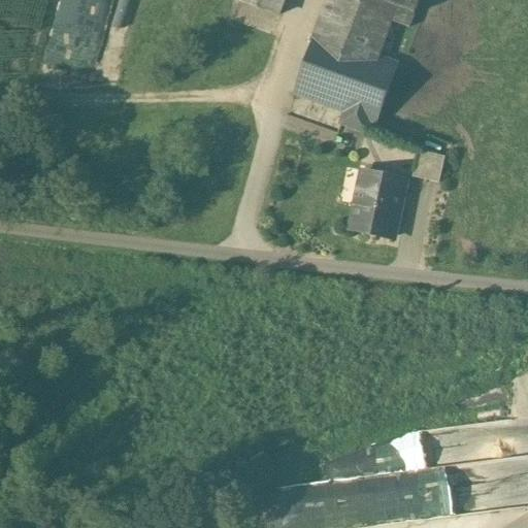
[(239,0),(239,1),(279,15),(285,0),(239,0)]
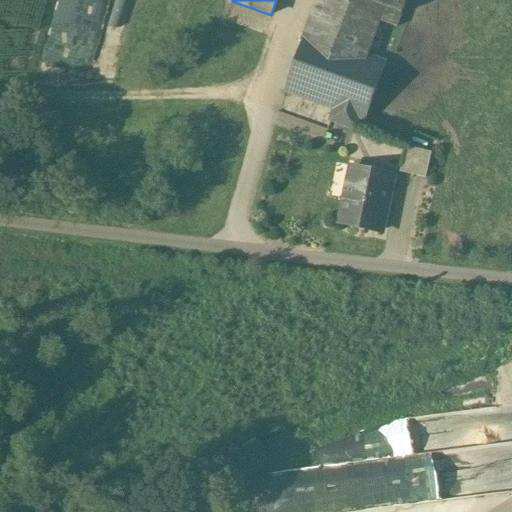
[(402,14),(363,0),(318,0),(286,91),(335,109),(353,116),(366,120),(386,63),(367,56),(380,20),(398,27),(402,14)]
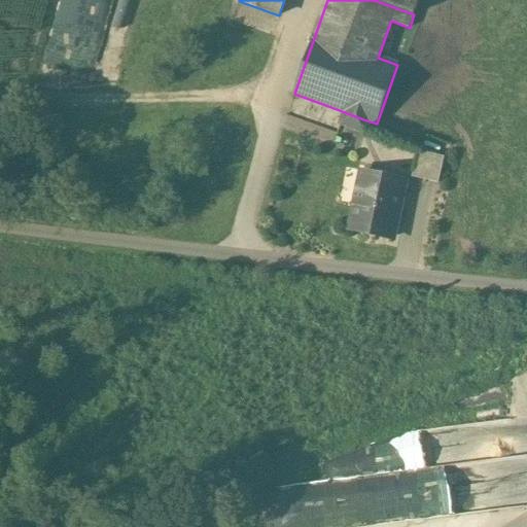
[(419,0),(374,0),(414,14),(419,0)]
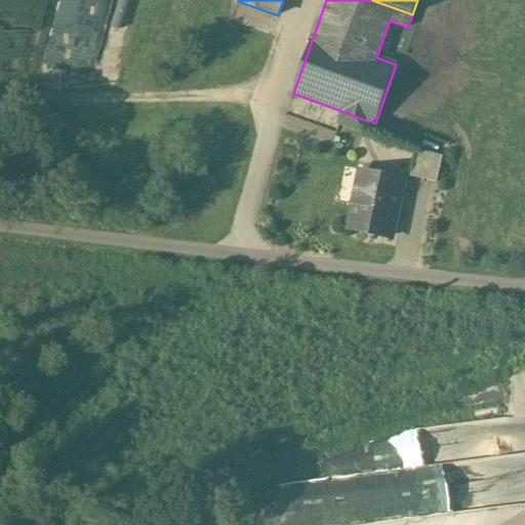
[(362,119),(344,112),(339,123),(358,130),(362,119)]
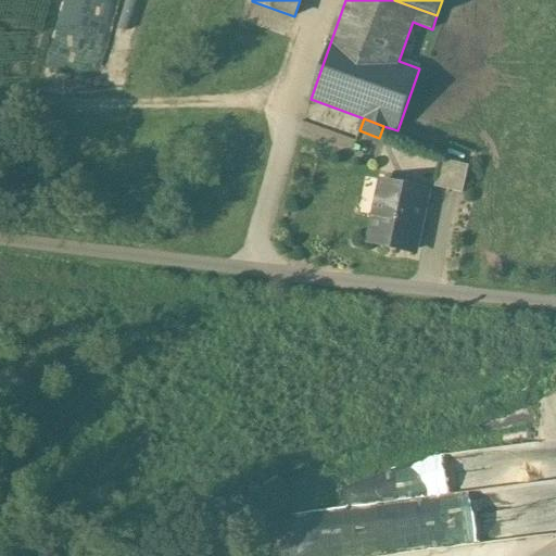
[(469,168),(442,160),(434,185),(462,193),(469,168)]
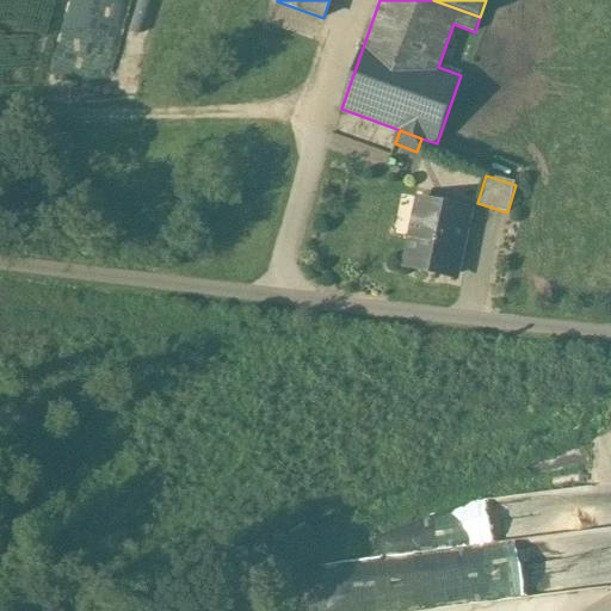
[(468,210),(421,202),(408,265),(458,275),(462,252),(461,251),(468,210)]
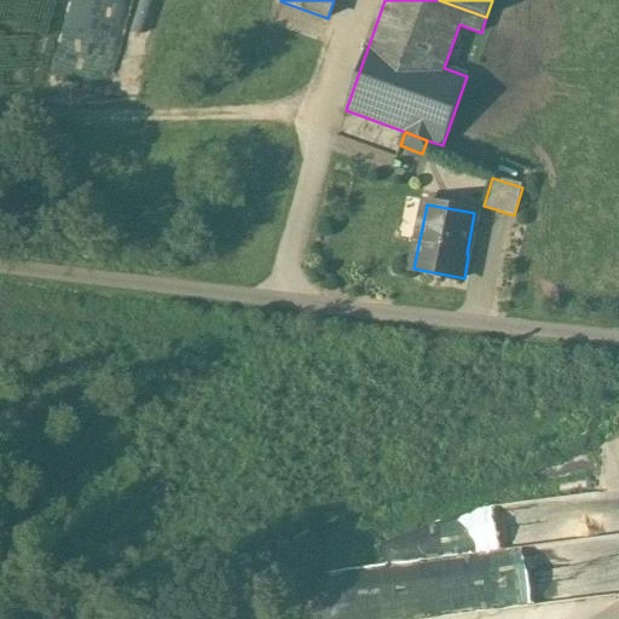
[(408,567),(312,570),(312,618),(350,618),(460,617),(460,591),(505,590),(505,600),(526,600),(525,577),(549,577),(549,596),(618,594),(618,537),(549,539),(549,567),(505,567),(505,574),(409,577),(408,567)]
